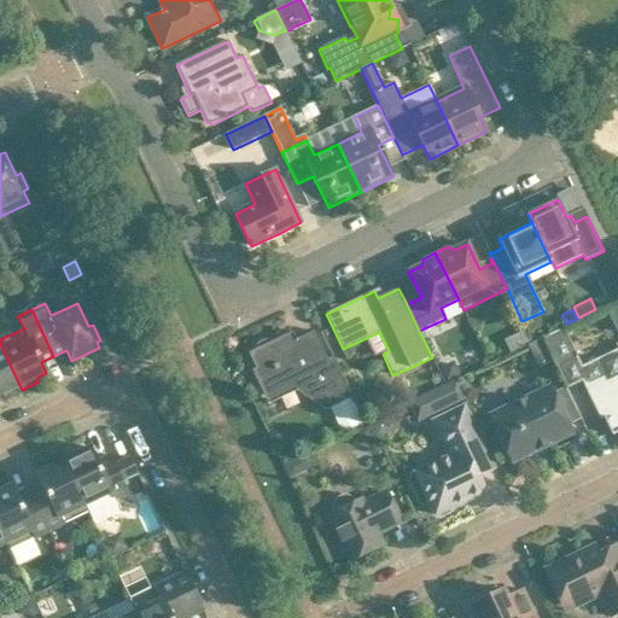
[(536,315),(522,321),(526,331),(528,334),(542,327),(536,315)]
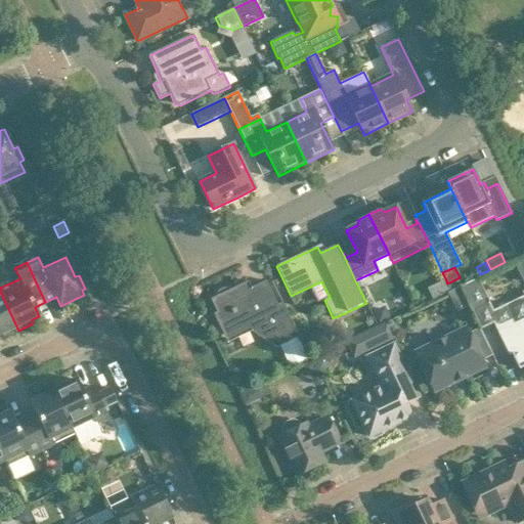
[(472,311),(489,303),(478,278),(460,287),(470,307),(472,311)]
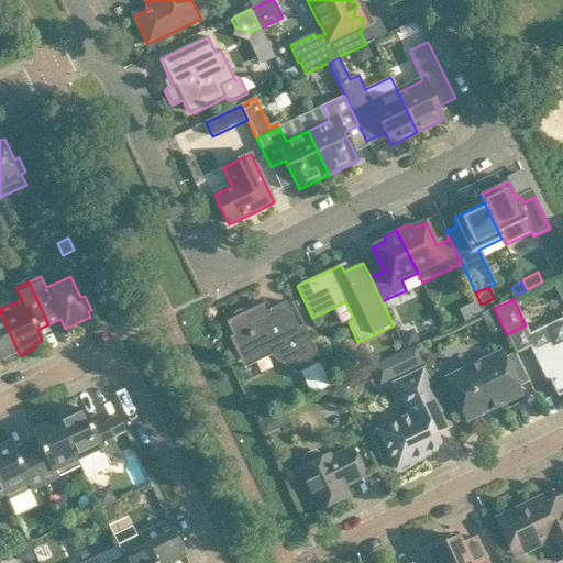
[(479,301),(473,305),(478,316),(485,312),(481,305),(479,301)]
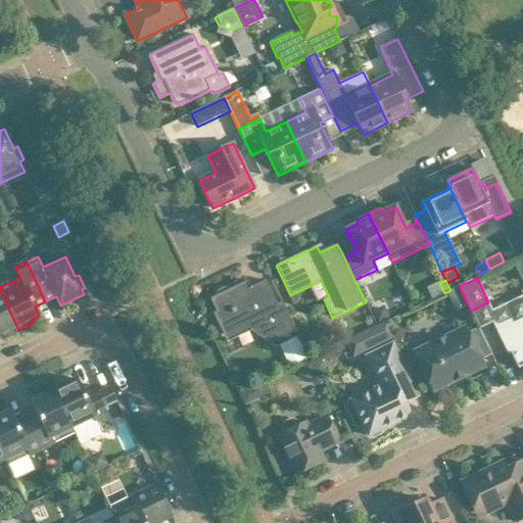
[(237,290),(235,287),(230,290),(229,289),(227,288),(226,288),(224,288),(223,288),(221,289),(220,290),(219,291),(218,292),(217,293),(216,295),(216,296),(210,299),(217,312),(214,314),(223,333),(240,324),(251,331),(276,347),(281,345),(298,337),(282,302),(277,304),(266,281),(250,288),(248,289),(247,288),(245,287),(237,290)]
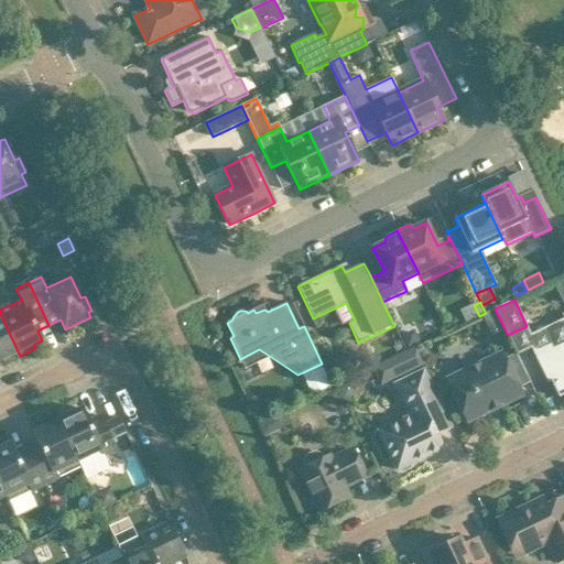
[(0,360),(2,359),(3,364),(20,356),(0,314),(0,360)]
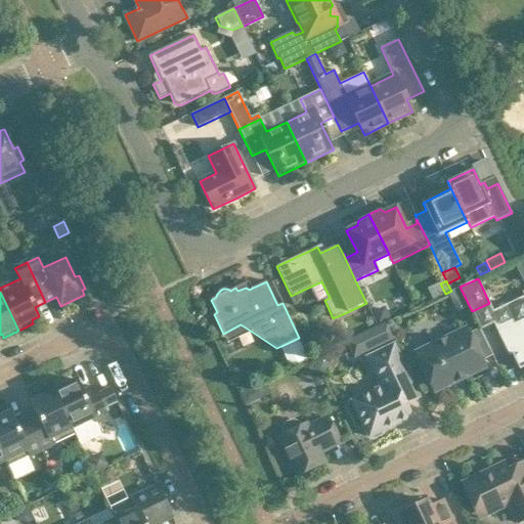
[(523,292),(522,293),(523,296),(523,318),(514,324),(512,319),(495,328),(509,356),(512,355),(519,369),(523,366),(523,292)]
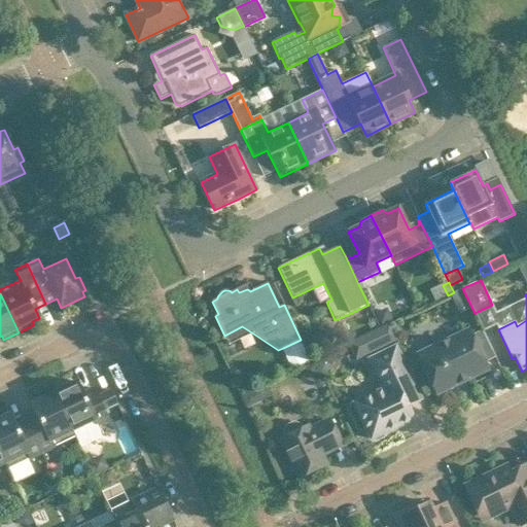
[(383,310),(375,314),(381,325),(391,320),(388,312),(383,310)]
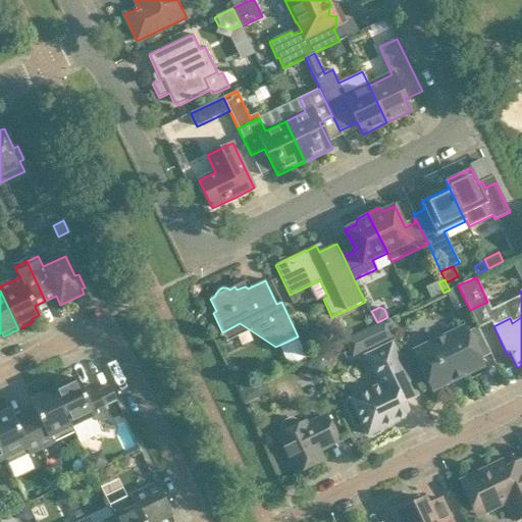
[(394,337),(385,321),(370,328),(378,345),(394,337)]
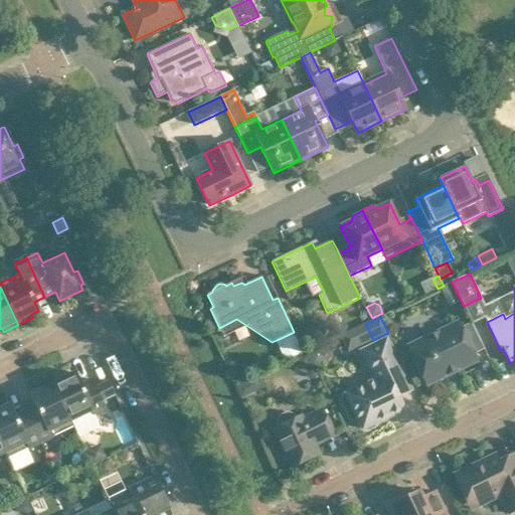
[(477,361),(474,355),(485,349),(472,323),(461,328),(459,323),(408,347),(426,385),(477,361)]
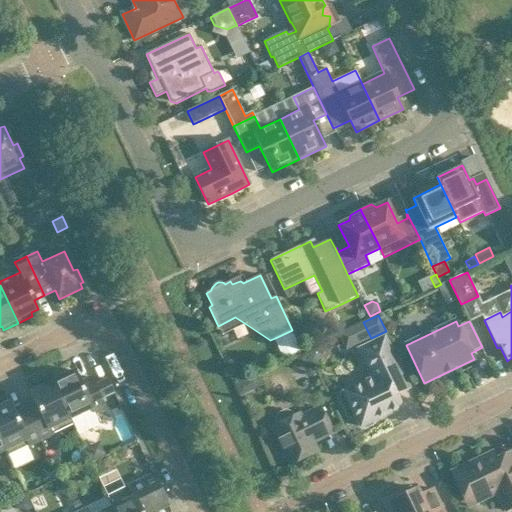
[(275,338),(274,338),(284,360),(302,351),(292,330),(275,338)]
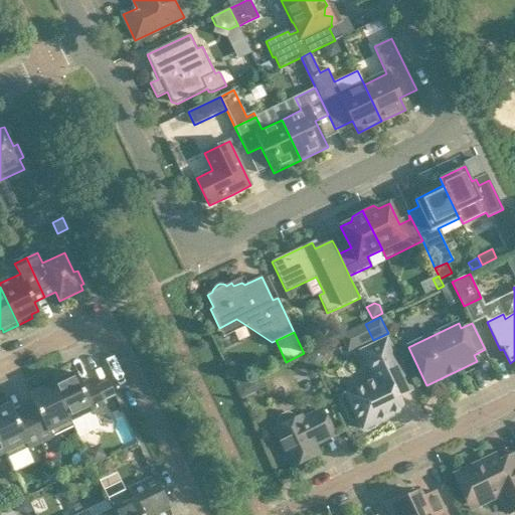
[(401,411),(404,409),(398,397),(411,391),(386,339),(361,351),(375,381),(346,395),(363,430),(364,430),(368,431),(375,427),(377,422),(393,415),(395,416),(400,413),(401,411)]
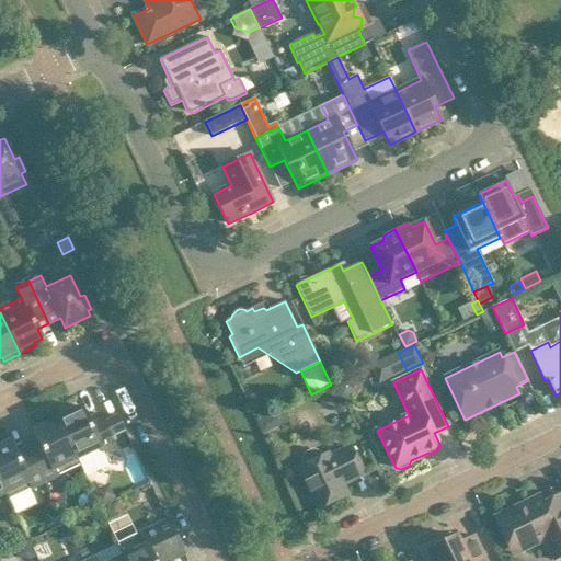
[(350,378),(338,385),(343,396),(350,393),(353,384),(350,378)]
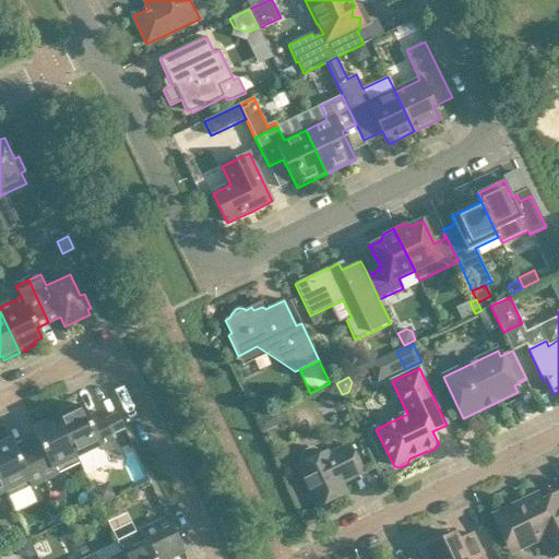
[(334,384),(319,392),(321,397),(337,403),(342,401),(334,384)]
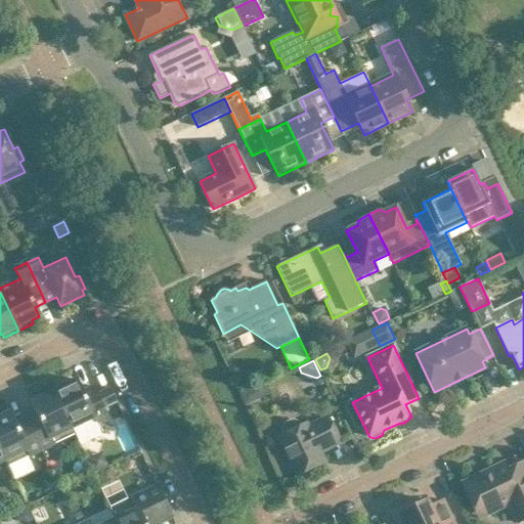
[(238,377),(236,384),(239,390),(247,387),(249,380),(238,377)]
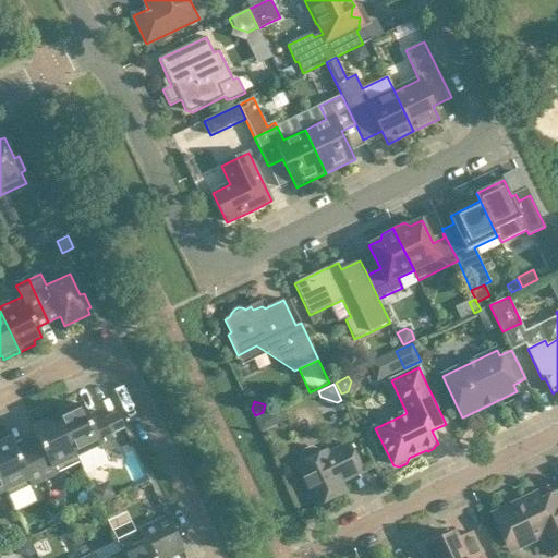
[(82,404),(57,416),(76,457),(80,462),(83,469),(88,465),(92,468),(100,463),(101,459),(106,457),(102,450),(116,445),(113,439),(110,435),(124,427),(118,413),(104,420),(99,412),(98,413),(88,417),(82,404)]
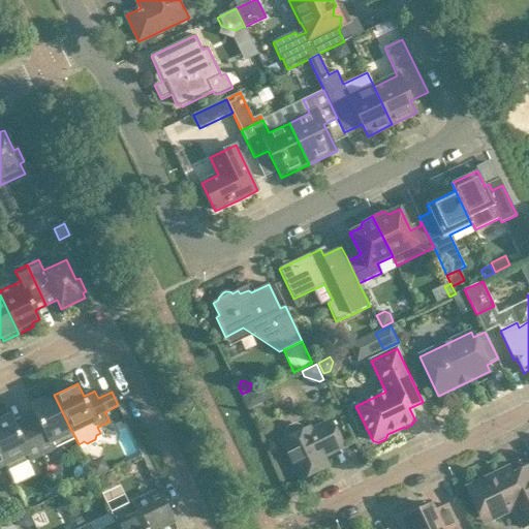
[(41,455),(75,438),(54,395),(31,406),(36,416),(26,422),(30,431),(41,455)]
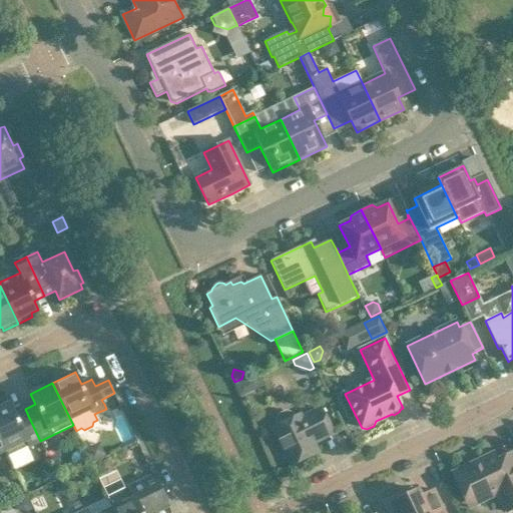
[(40,441),(29,418),(25,409),(15,413),(10,403),(0,408),(0,440),(8,456),(40,441)]
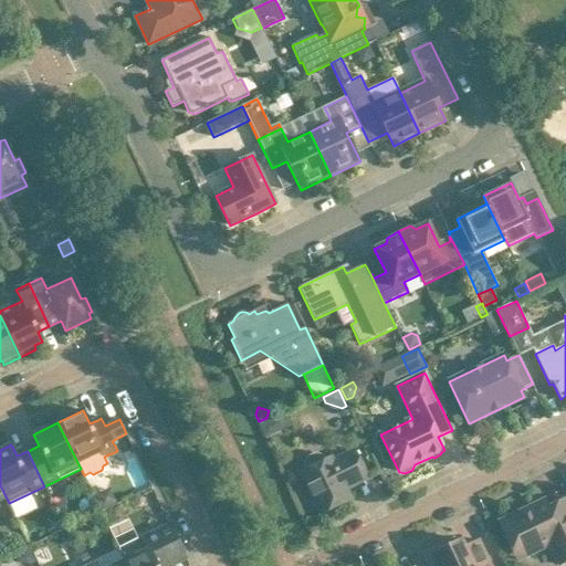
[(306,469),(301,472),(321,514),(350,500),(345,488),(367,478),(354,450),(332,461),(331,458),(324,461),(323,457),(318,454),(315,454),(307,458),(305,461),(305,465),(306,469)]
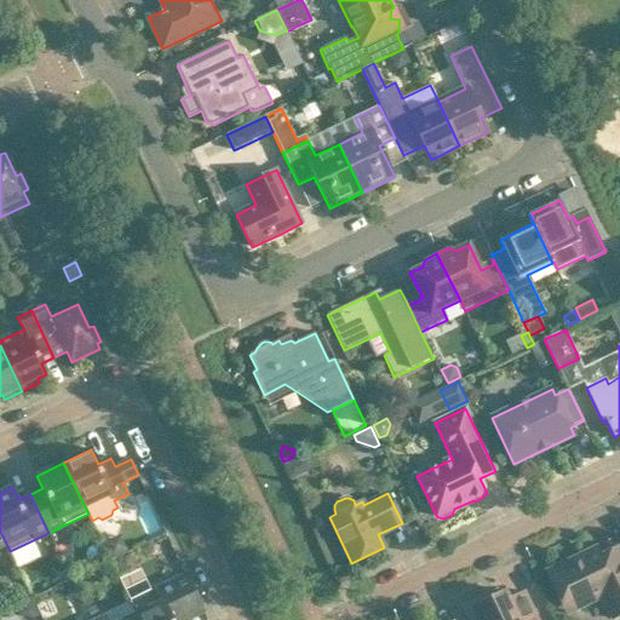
[(116,535),(107,540),(113,555),(127,547),(122,538),(116,535)]
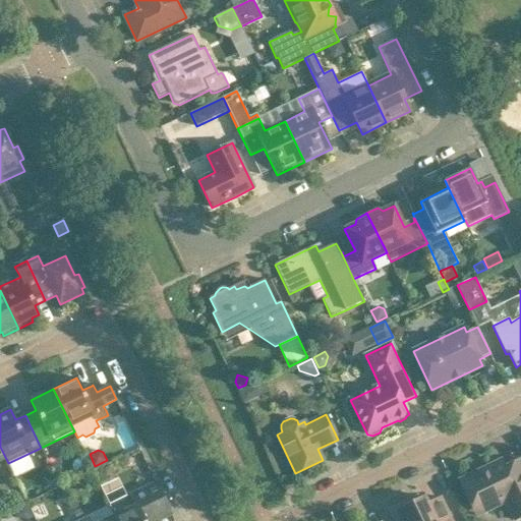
[(471,505),(475,514),(476,516),(506,502),(515,520),(520,517),(520,462),(519,460),(505,467),(502,460),(459,480),(471,505)]
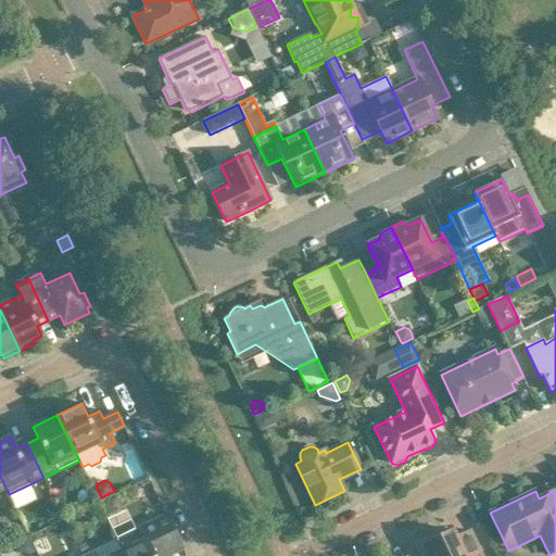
[(167,516),(117,540),(124,555),(166,555),(182,548),(167,516)]
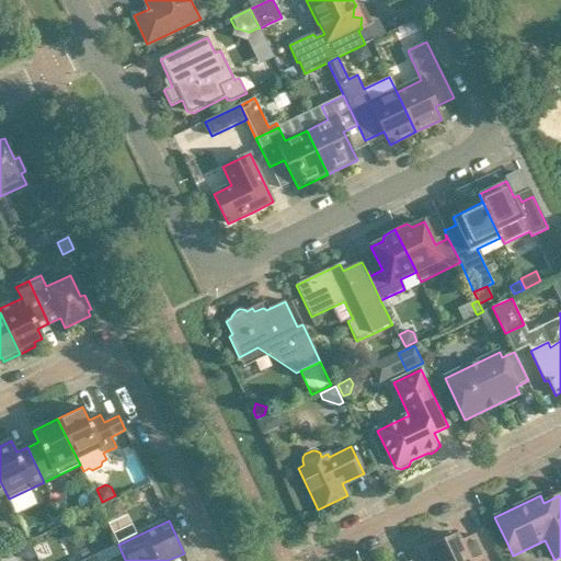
[(449,535),(439,539),(420,549),(425,560),(485,560),(474,536),(460,542),(457,536),(450,538),(449,535)]
